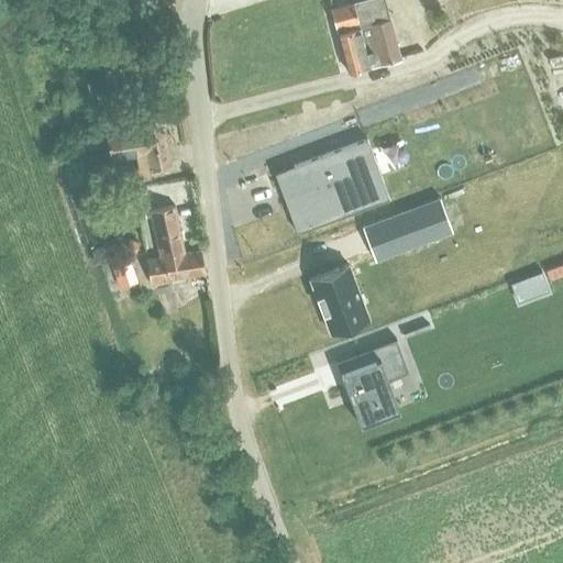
[(349,72),(400,58),(384,0),(360,0),(331,8),(349,72)]
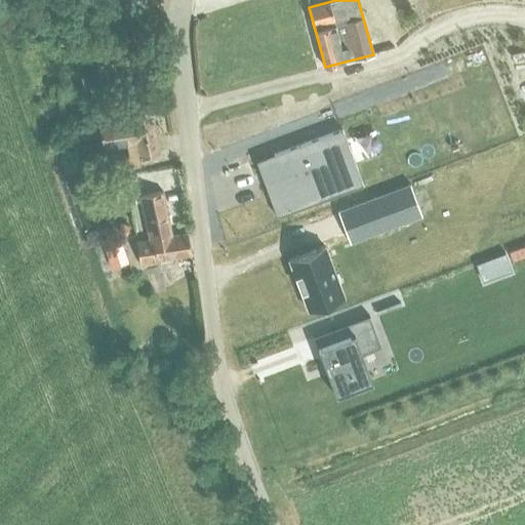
[(125,44),(93,51),(99,74),(89,76),(98,115),(116,111),(111,85),(120,83),(117,70),(131,67),(125,44)]
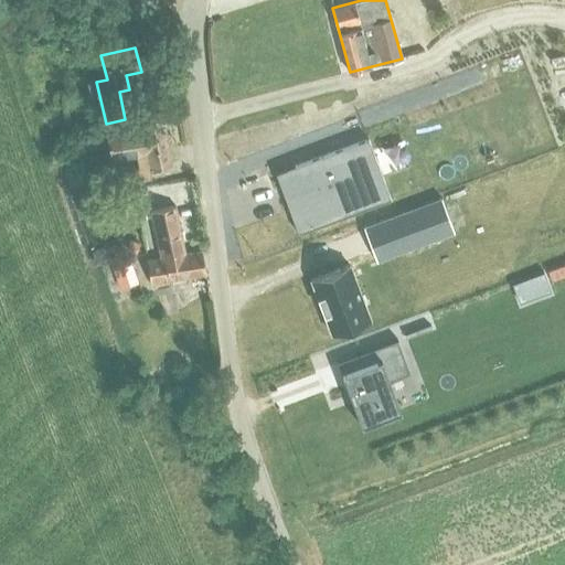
[(110,145),(110,149),(113,149),(115,159),(141,155),(144,168),(171,162),(162,116),(142,120),(144,128),(110,135),(112,145),(110,145)]
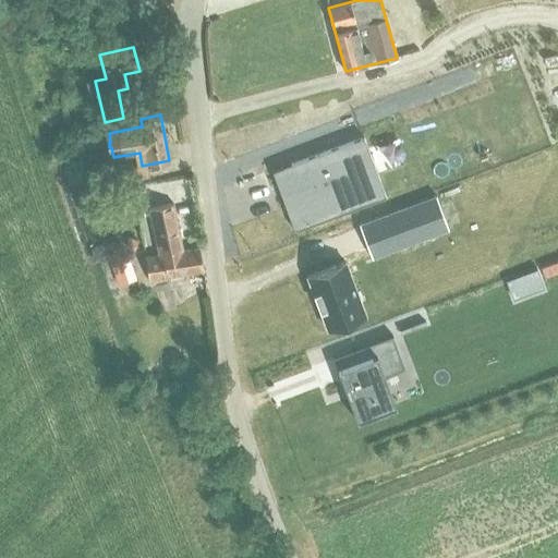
[(364,136),(273,170),(294,230),(386,195),(364,136)]
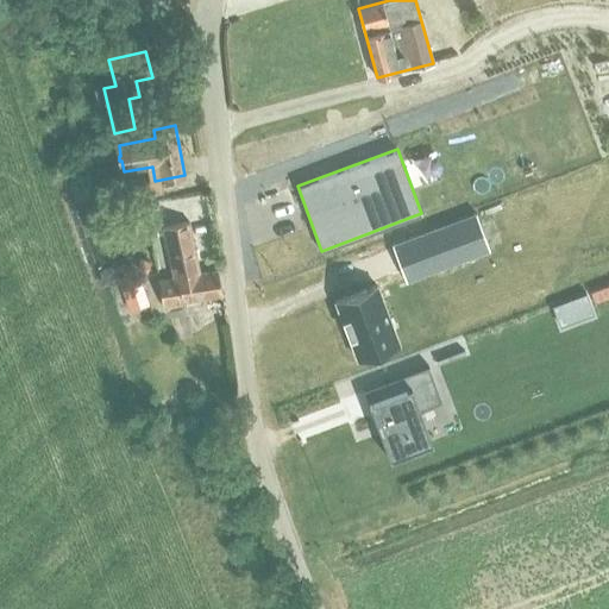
[(476,212),(391,243),(406,280),(489,248),(476,212)]
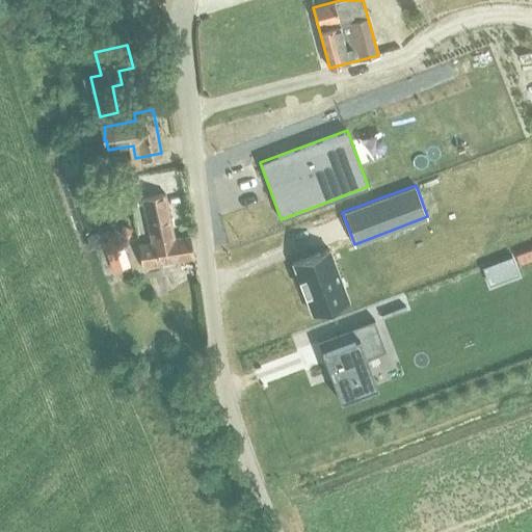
[(152,242),(137,245),(142,267),(189,259),(194,258),(192,247),(190,235),(186,235),(175,238),(165,193),(142,197),(152,242)]
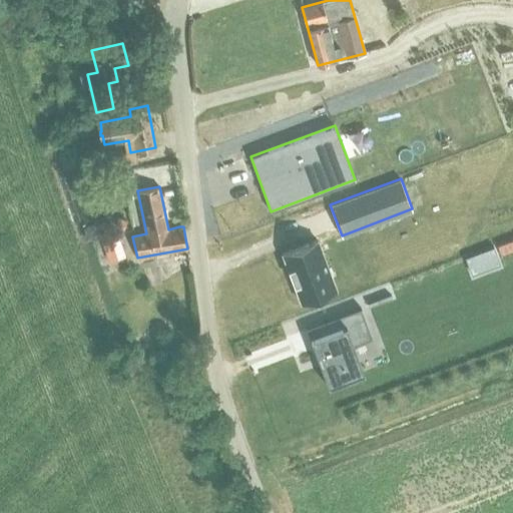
[(318,239),(283,253),(301,302),(336,289),(318,239)]
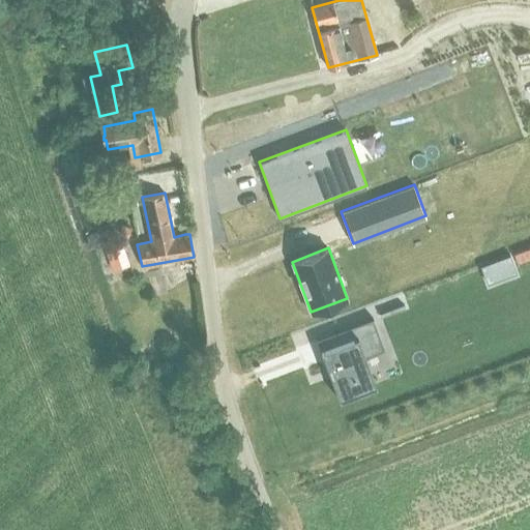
[(373,318),(316,339),(317,341),(326,366),(330,364),(343,395),(339,398),(339,399),(376,385),(376,383),(372,385),(359,354),(379,347),(369,321),(373,319),(374,319),(373,318)]
